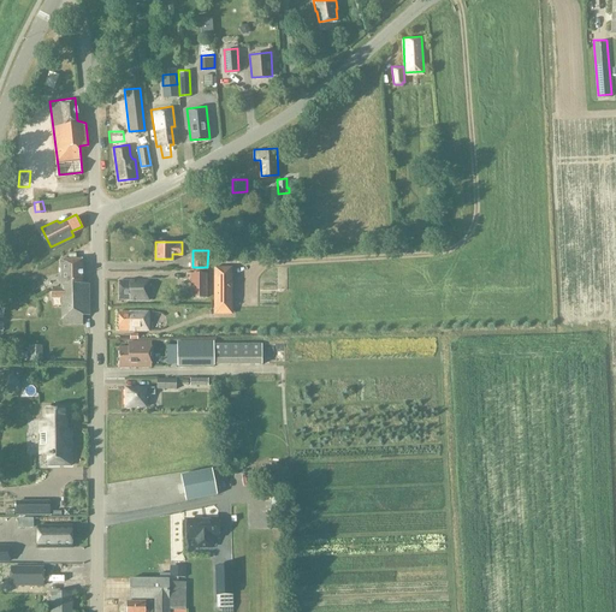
[(60,286),(53,286),(49,286),(51,296),(61,296),(61,322),(83,322),(83,314),(89,314),(89,280),(82,281),(82,256),(60,256),(60,286)]
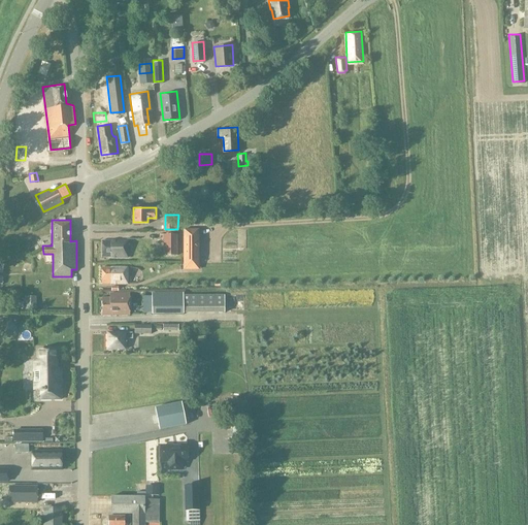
[(183,227),(184,267),(198,267),(198,227),(183,227)]
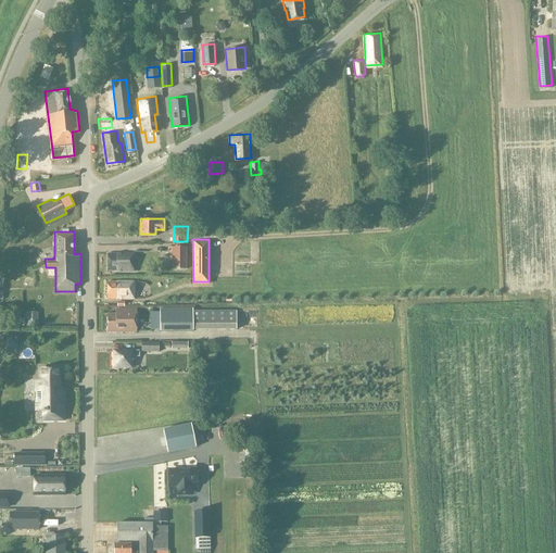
[(172,244),(172,267),(187,266),(187,246),(187,244),(181,244),(172,244)]
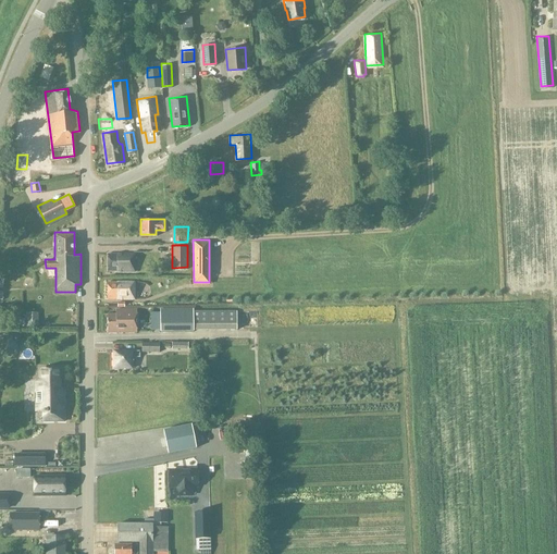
[(108,269),(134,269),(134,251),(108,251),(108,269)]
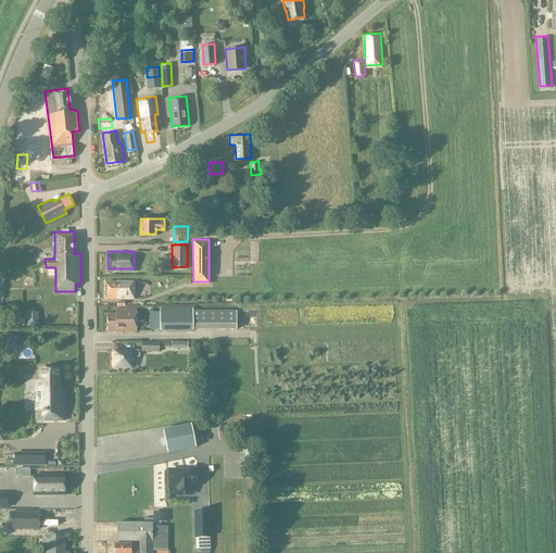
[(108,297),(124,297),(134,297),(134,279),(108,279),(108,297)]
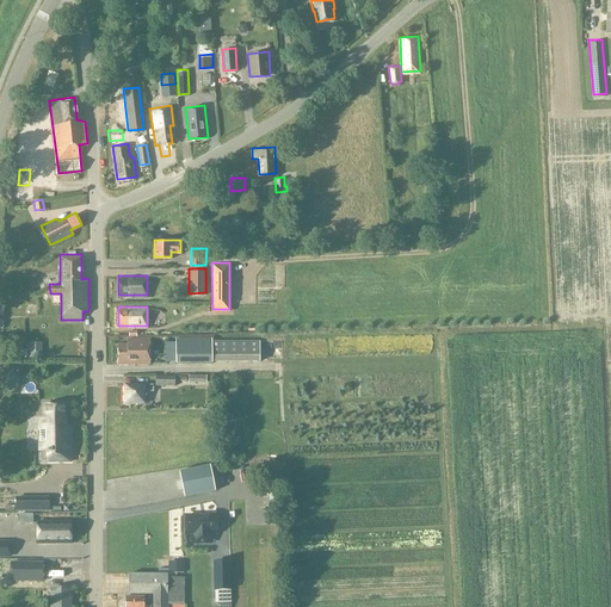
[(117,363),(149,363),(149,336),(127,336),(127,342),(117,342),(117,363)]
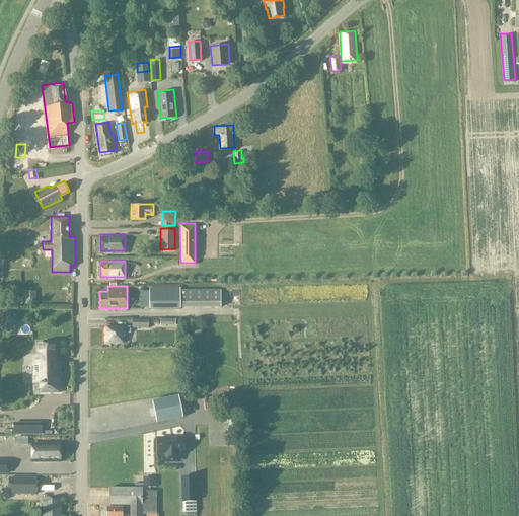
[(149,306),(180,306),(180,286),(149,286),(149,306)]
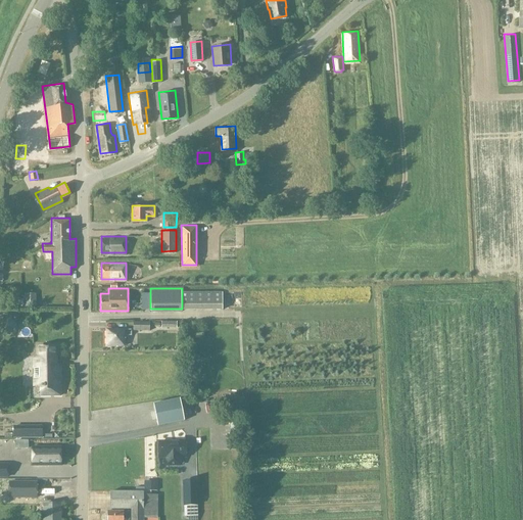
[(224,288),(183,288),(183,306),(224,306),(224,288)]
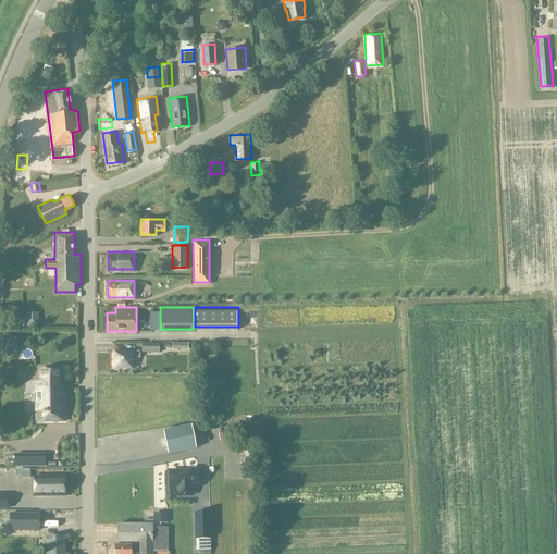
[(26,323),(37,323),(38,323),(38,310),(26,310),(26,323)]
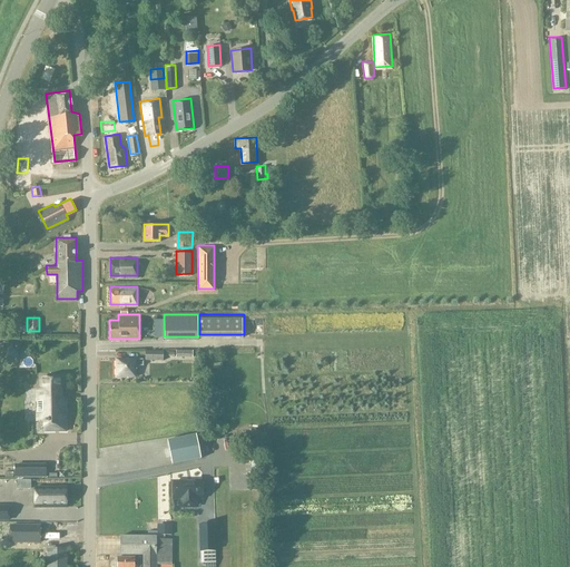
[(0,359),(17,359),(17,338),(0,336),(0,359)]
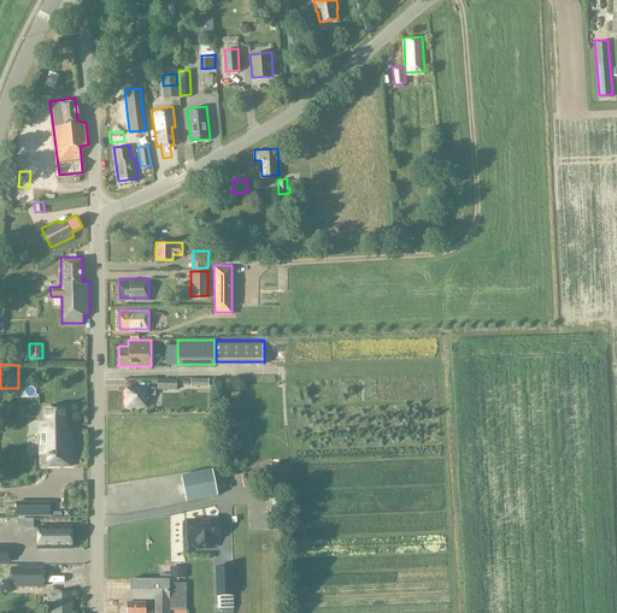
[(157,387),(176,387),(177,377),(158,377),(157,387)]
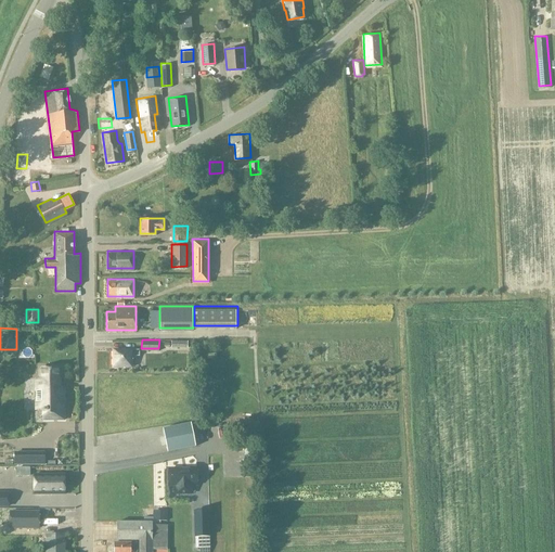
[(139,348),(113,347),(113,366),(131,366),(131,354),(139,354),(139,348)]
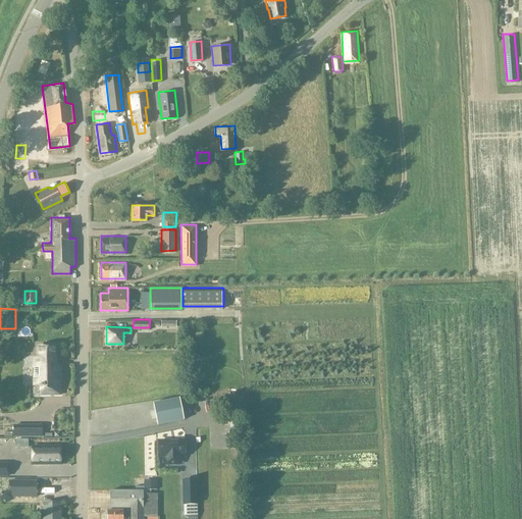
[(39,394),(61,394),(61,370),(61,361),(59,361),(57,361),(57,353),(57,343),(36,344),(36,348),(36,353),(32,353),(32,366),(33,366),(33,375),(32,375),(32,380),(32,383),(39,383),(39,384),(39,394)]
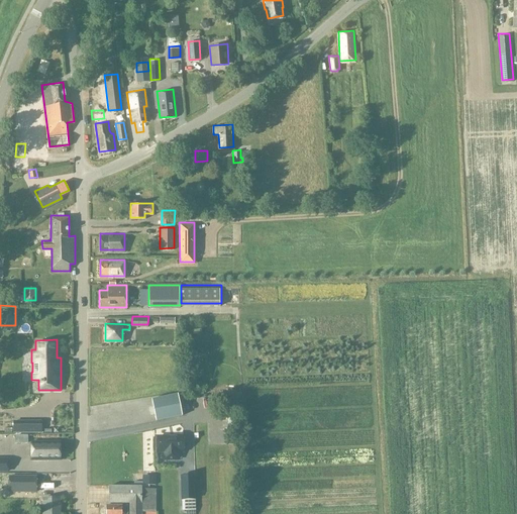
[(190,346),(190,355),(200,355),(199,346),(190,346)]
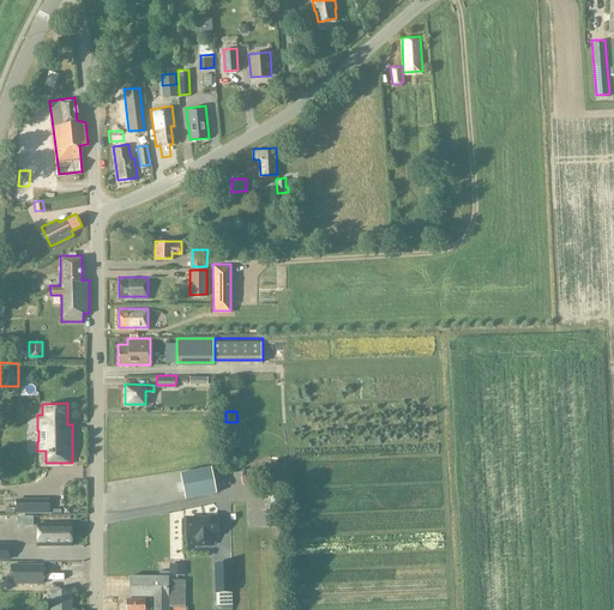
[(211,465),(180,471),(185,497),(216,490),(211,465)]
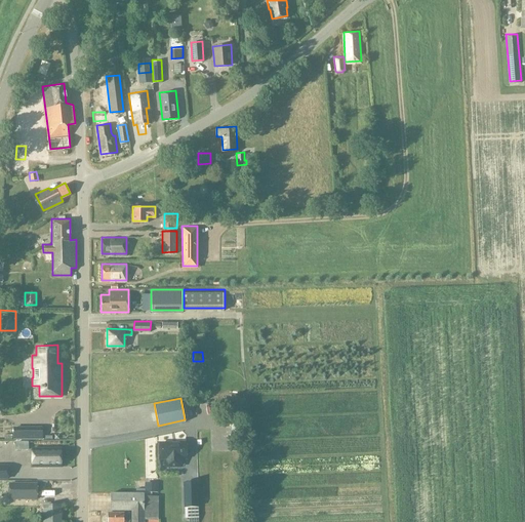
[(12,429),(12,438),(24,438),(35,438),(42,438),(42,425),(12,425),(12,429)]
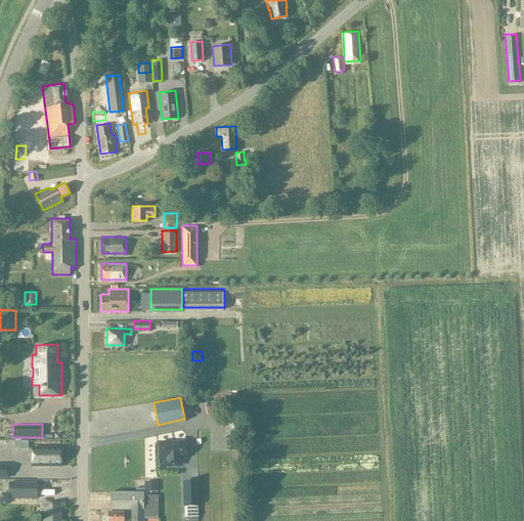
[(185,440),(159,441),(159,456),(167,456),(167,464),(179,463),(179,454),(185,454),(185,440)]
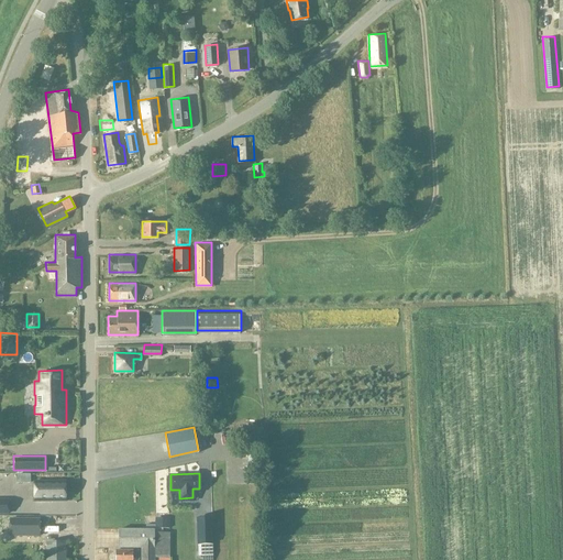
[(65,479),(33,479),(33,497),(33,500),(65,500),(65,496),(65,479)]
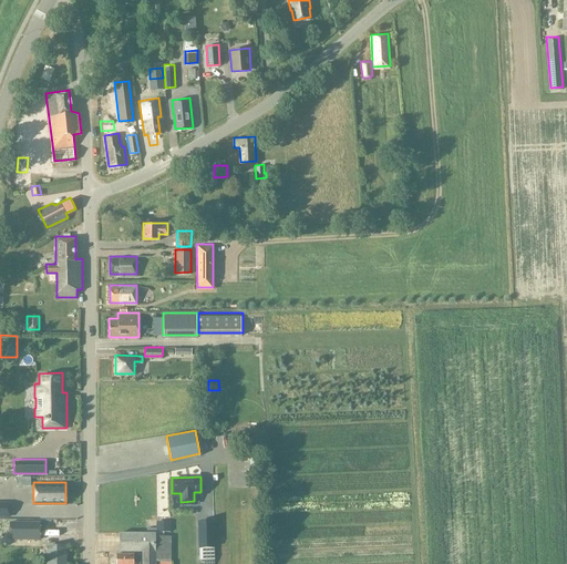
[(198,520),(198,546),(213,545),(213,520),(198,520)]
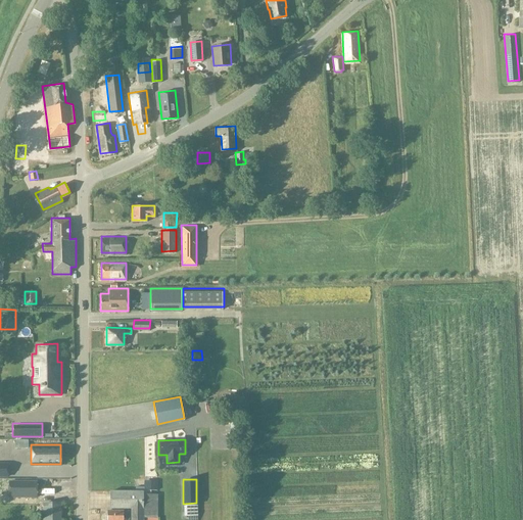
[(9,494),(36,494),(36,480),(9,480),(9,494)]
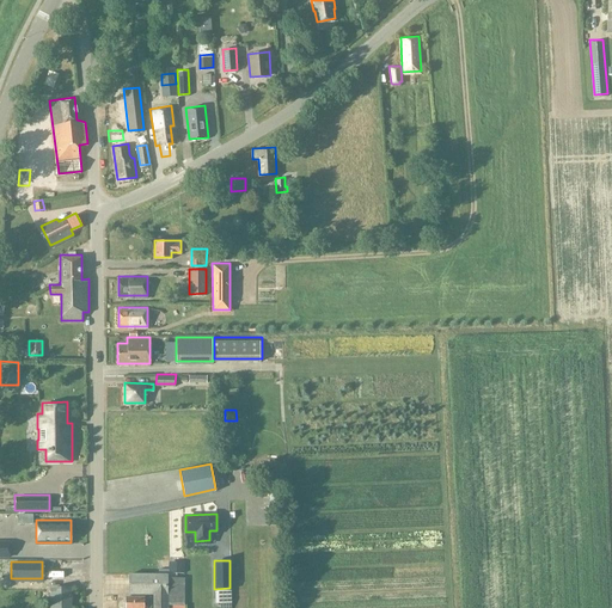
[(183,562),(169,562),(169,571),(183,571),(183,562)]
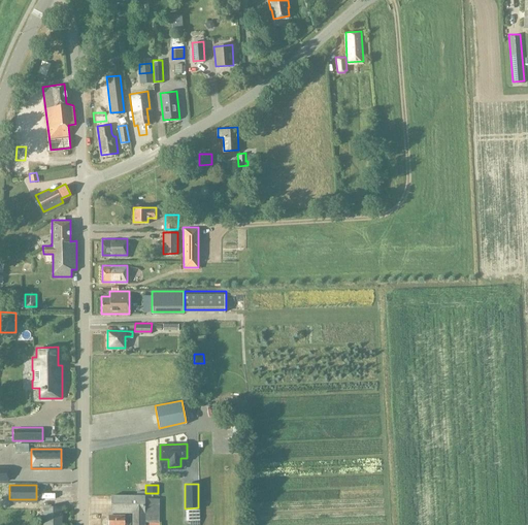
[(111,494),(111,512),(133,512),(132,524),(150,524),(151,521),(159,521),(159,497),(144,497),(144,494),(111,494)]
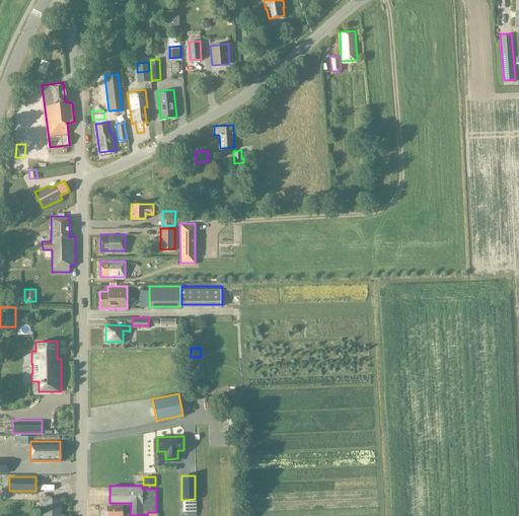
[(60,515),(60,498),(43,498),(43,515),(60,515)]
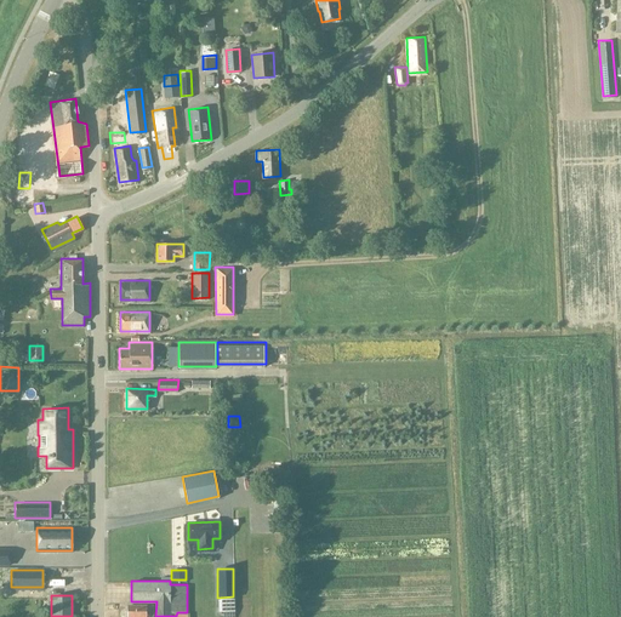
[(153,604),(127,604),(126,616),(153,616),(153,604)]
